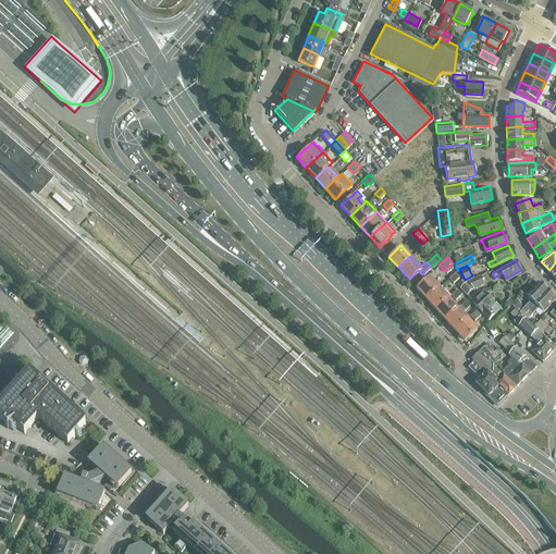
[(454,271),(448,277),(452,281),(458,275),(454,271)]
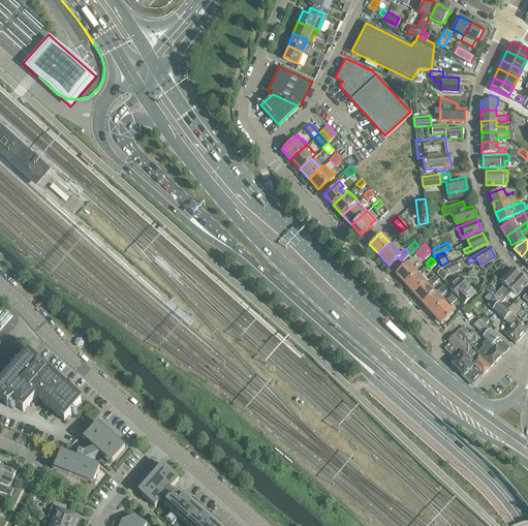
[(404,282),(416,271),(411,266),(413,264),(410,259),(407,261),(395,272),(404,282)]
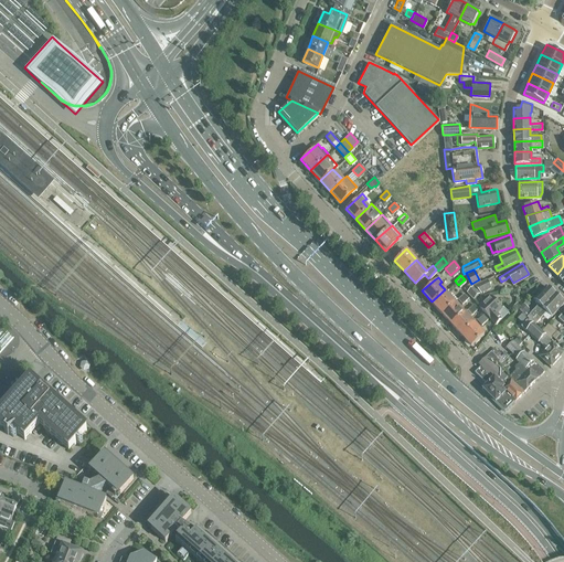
[(472,285),(480,292),(490,287),(486,278),(472,285)]
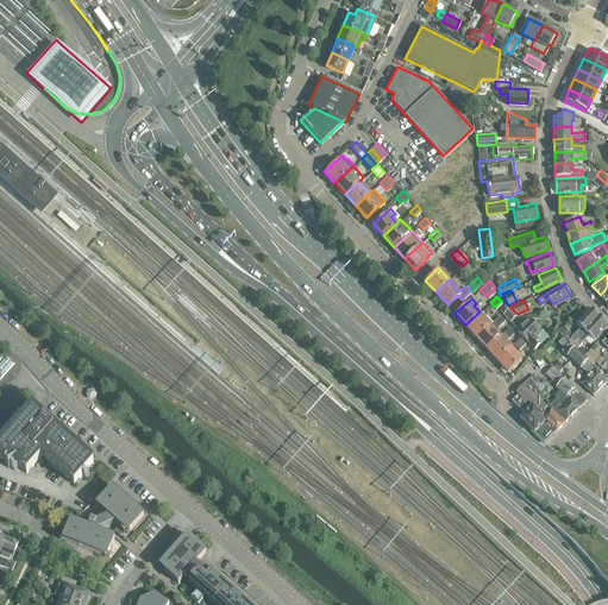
[(589,306),(588,307),(575,321),(580,326),(572,333),(563,325),(557,331),(566,339),(568,339),(572,344),(578,338),(578,339),(585,332),(584,329),(599,315),(589,306)]
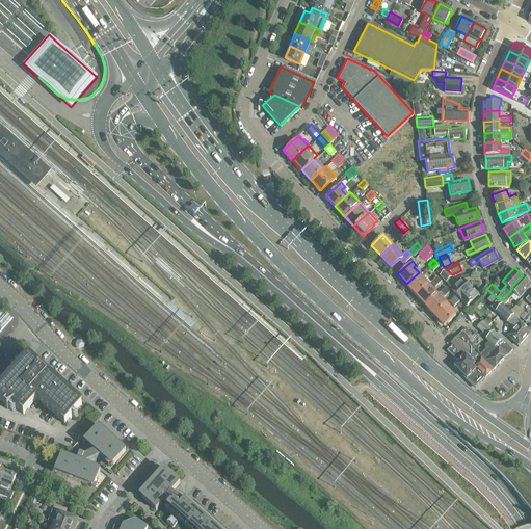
[(451,275),(444,269),(439,274),(445,281),(451,275)]
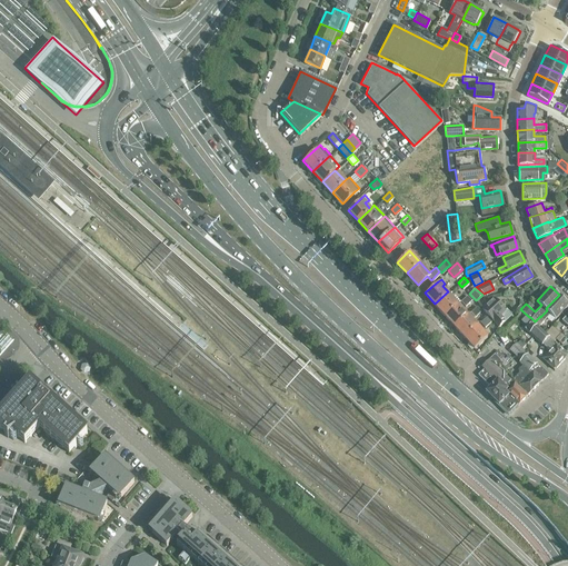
[(445,315),(458,303),(448,291),(435,304),(445,315)]
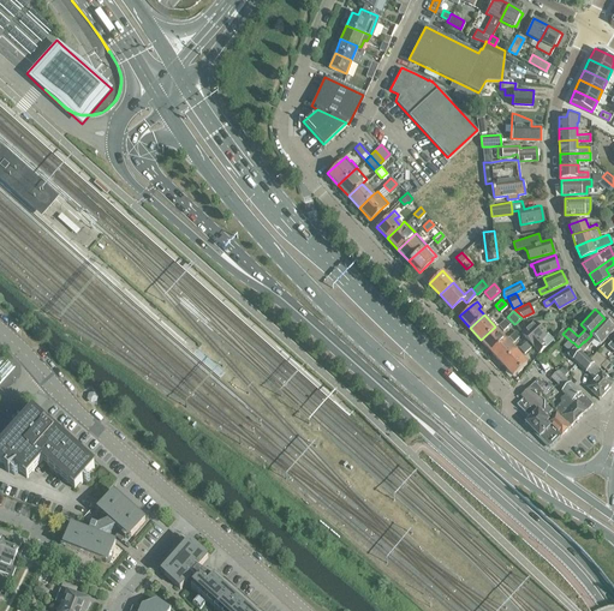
[(510,323),(505,318),(498,324),(502,329),(510,323)]
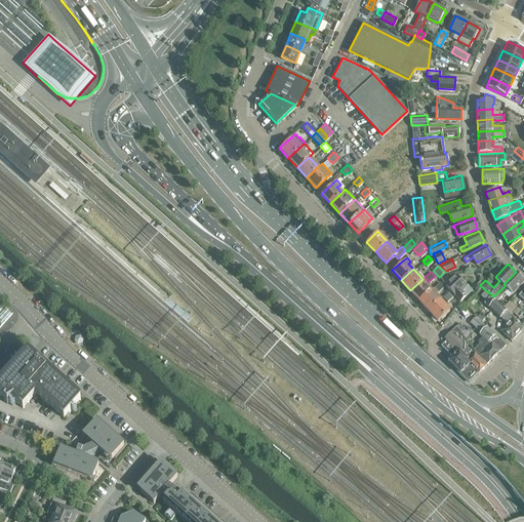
[(512,292),(523,280),(516,272),(504,284),(505,286),(498,292),(501,294),(508,288),(512,292)]
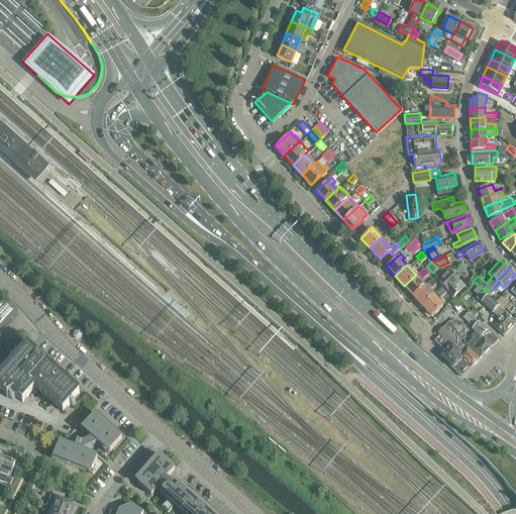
[(447,270),(437,279),(452,295),(457,290),(463,284),(459,279),(458,280),(447,270)]
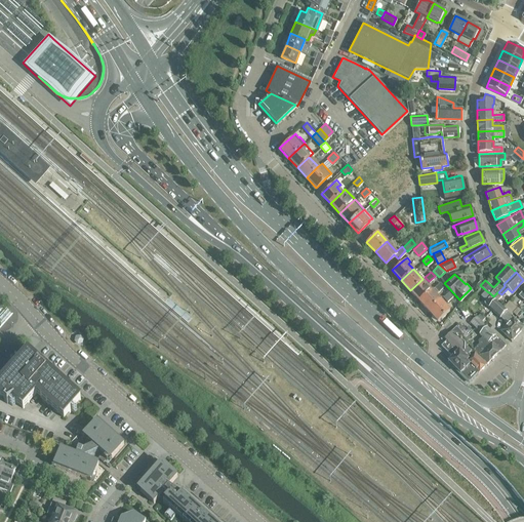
[(410,290),(419,299),(431,288),(422,279),(410,290)]
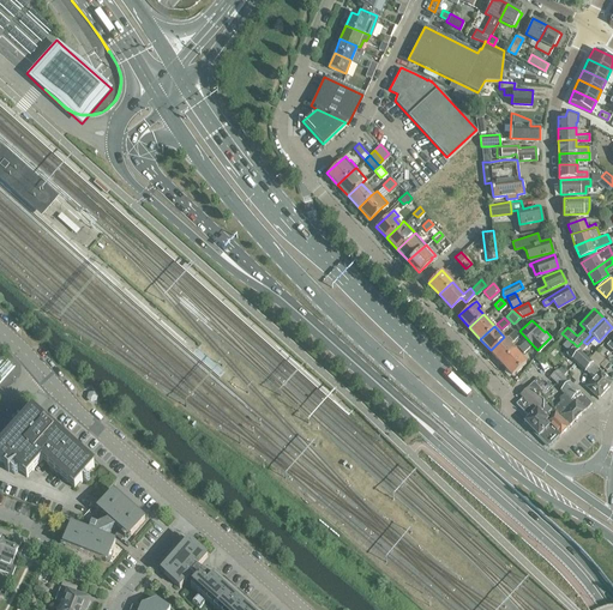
[(500,362),(515,349),(509,343),(518,333),(514,328),(504,337),(491,350),(500,362)]
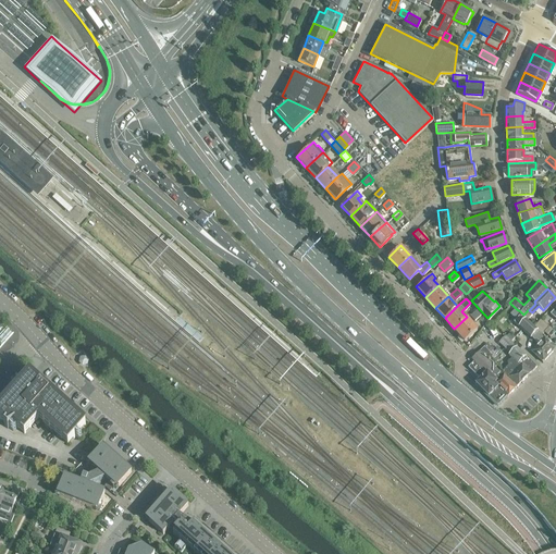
[(480,314),(476,309),(469,315),(473,320),(480,314)]
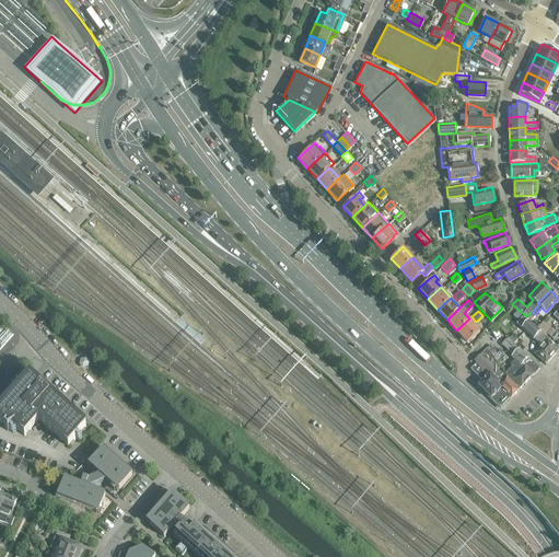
[(479,329),(469,318),(456,331),(466,340),(479,329)]
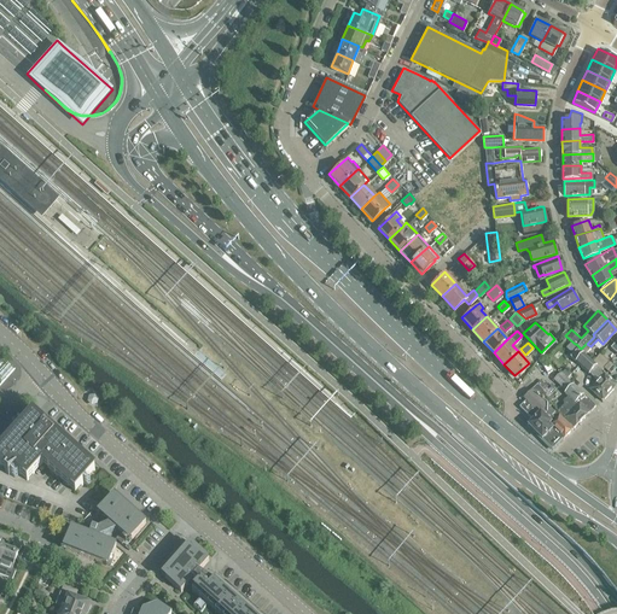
[(597,363),(592,358),(585,351),(576,360),(588,372),(597,363)]
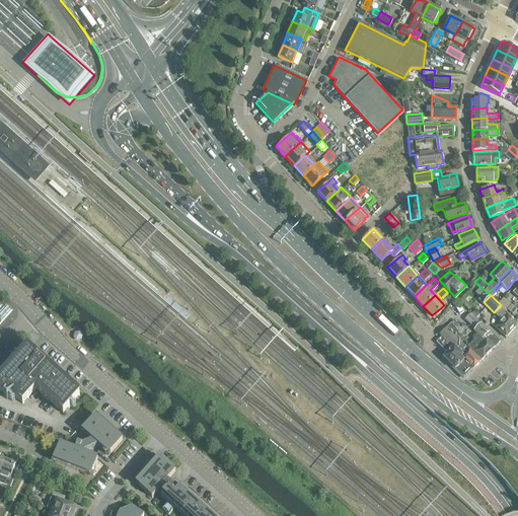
[(507,308),(512,312),(517,307),(512,303),(507,308)]
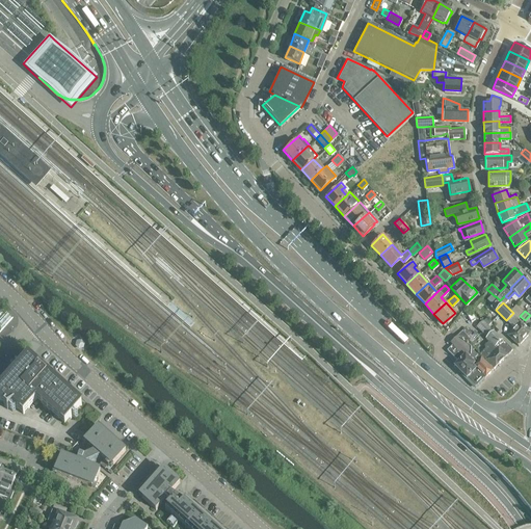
[(508,333),(518,342),(519,343),(530,329),(530,328),(516,315),(511,321),(515,325),(508,333)]
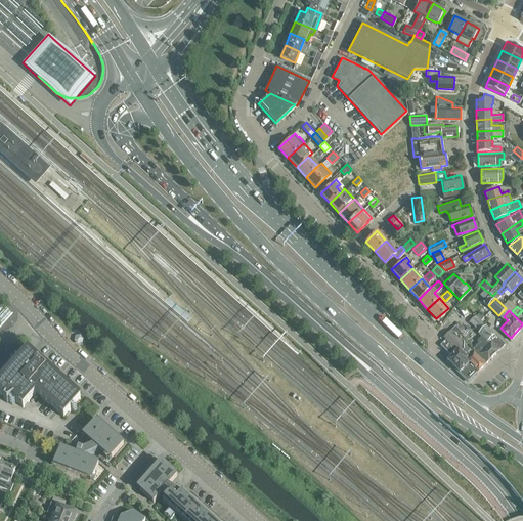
[(485,361),(504,343),(485,323),(484,322),(475,314),(469,320),(478,331),(477,332),(480,335),(476,339),(478,340),(472,347),(475,349),(474,350),(485,361)]
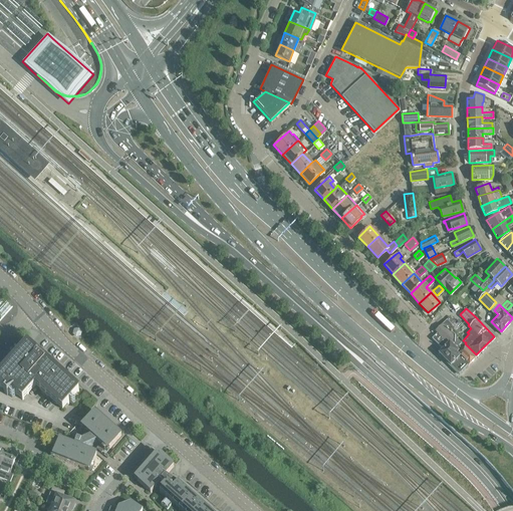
[(434,329),(437,331),(432,336),(443,347),(439,351),(457,369),(460,370),(468,363),(456,351),(458,349),(457,349),(460,347),(465,343),(466,342),(463,340),(462,339),(460,341),(456,336),(459,333),(453,328),(453,324),(451,322),(454,319),(449,314),(434,329)]
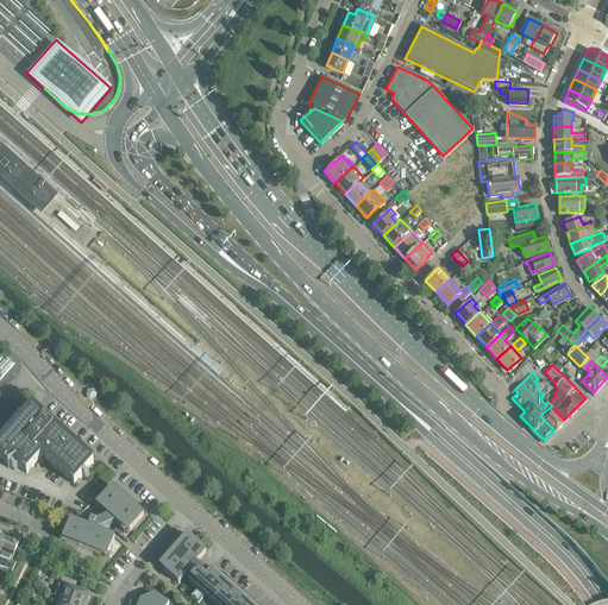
[(0,447),(25,471),(41,453),(45,457),(73,481),(93,460),(31,405),(0,440),(0,447)]
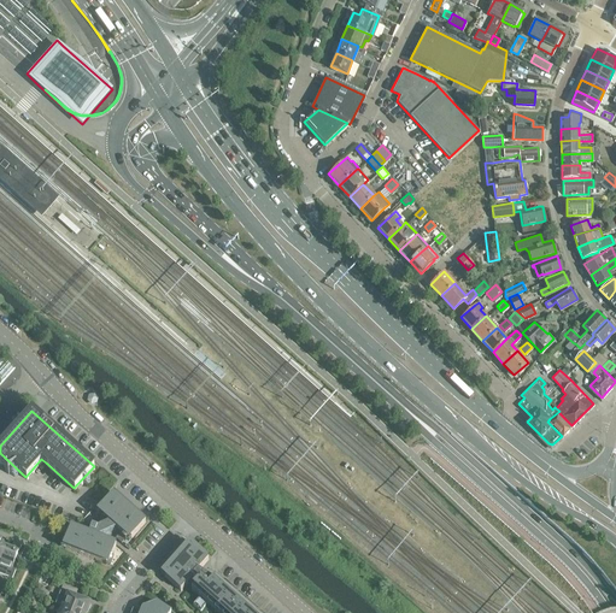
[(562,436),(572,425),(558,412),(552,417),(549,419),(550,419),(547,422),(562,436)]
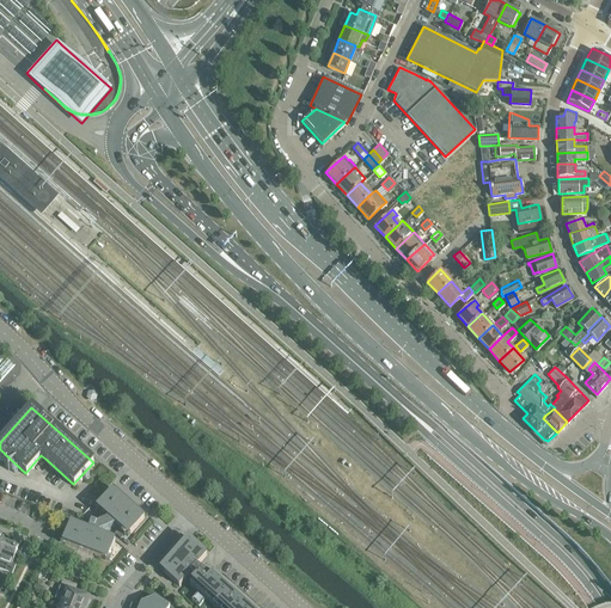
[(63,541),(93,552),(104,557),(105,556),(107,557),(114,538),(97,530),(115,522),(127,532),(128,532),(129,532),(144,515),(112,487),(97,504),(108,516),(96,521),(90,520),(87,527),(69,520),(62,540),(63,540),(63,541)]
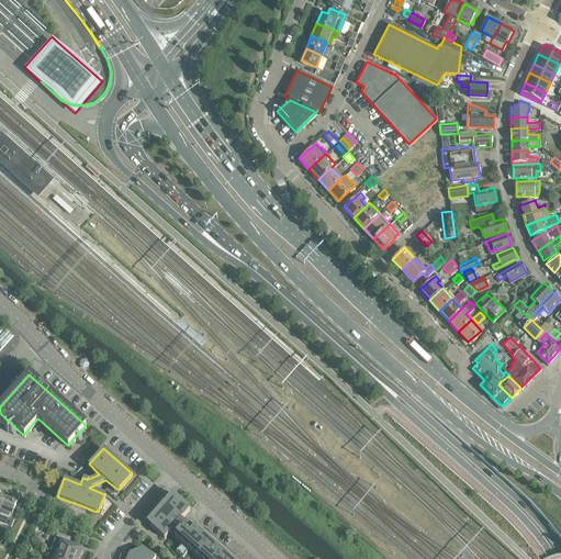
[(11,499),(4,496),(0,507),(0,521),(10,525),(17,510),(13,509),(19,494),(14,492),(11,499)]
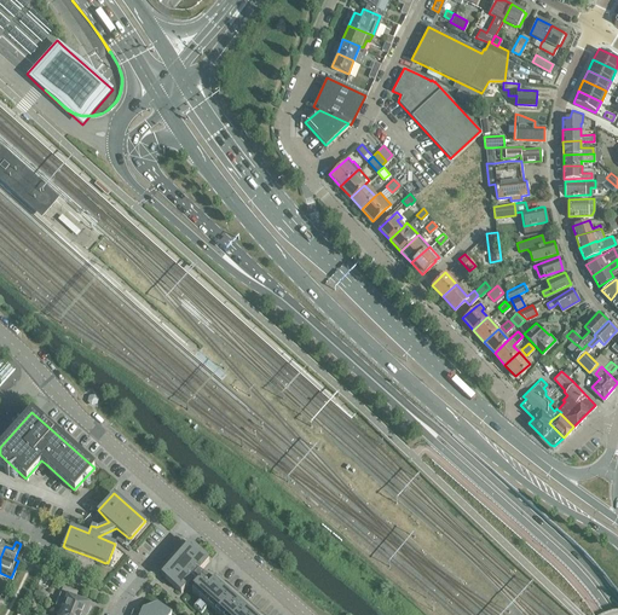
[(163,575),(174,585),(180,590),(191,578),(197,582),(191,590),(198,597),(192,604),(200,611),(207,604),(219,614),(258,614),(215,578),(213,580),(198,569),(208,558),(192,544),(190,546),(189,544),(163,572),(166,574),(163,575)]
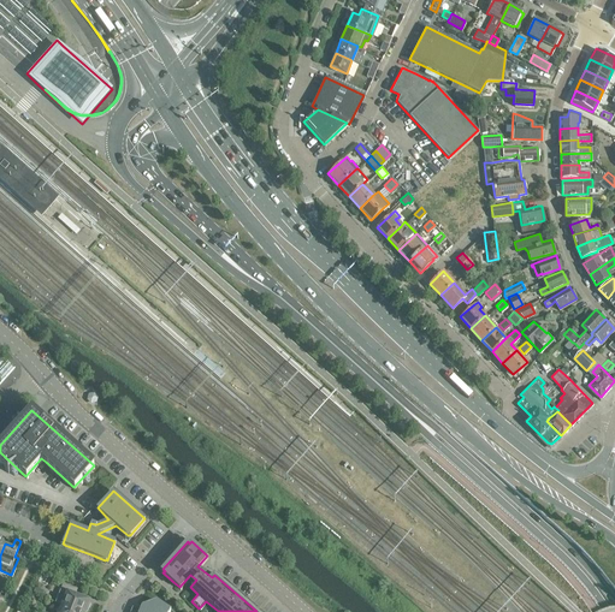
[(76,586),(61,581),(54,600),(61,602),(83,611),(84,608),(86,608),(89,600),(87,599),(88,599),(74,593),(76,586)]
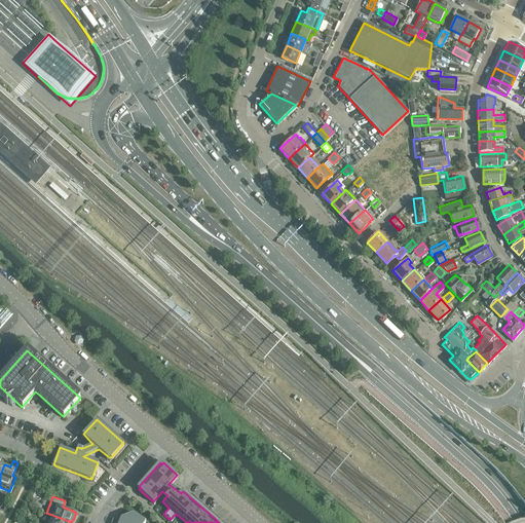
[(147,522),(134,513),(120,517),(117,522),(147,522)]
